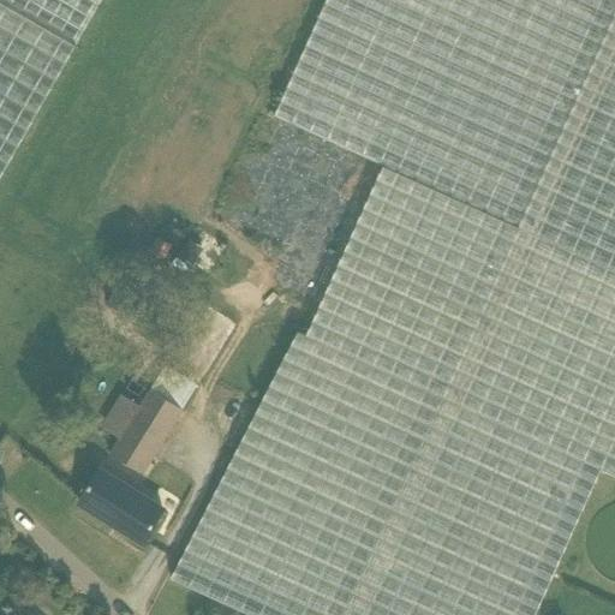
[(0,0),(0,186),(105,0),(0,0)]
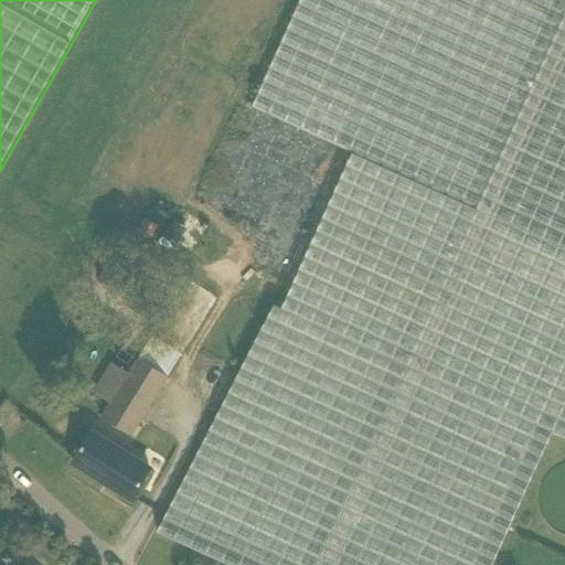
[(491,564),(552,433),(564,438),(564,0),(300,0),(253,107),(355,153),(284,315),(269,308),(157,532),(231,564),(491,564)]
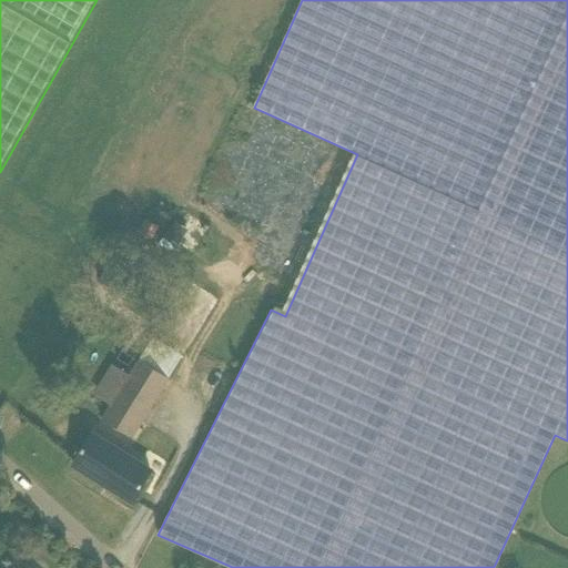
[(151,241),(159,227),(145,220),(138,233),(151,241)]
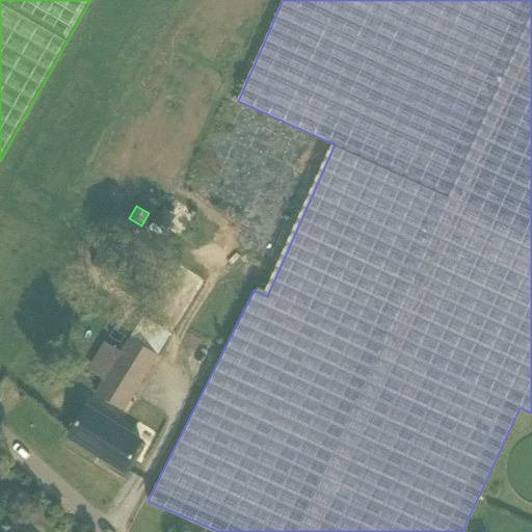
[(177,215),(163,207),(154,221),(167,230),(177,215)]
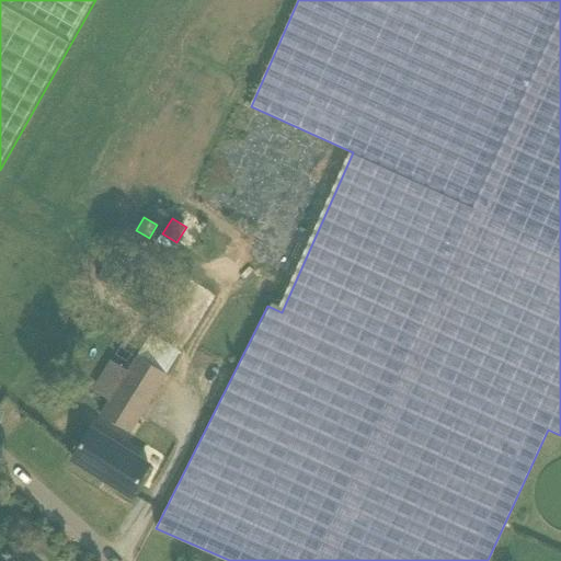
[(93,389),(113,401),(104,416),(132,433),(167,373),(139,357),(130,371),(112,359),(93,389)]
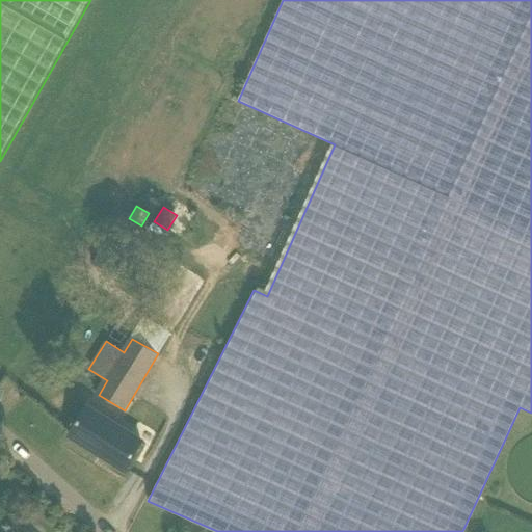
[(134,427),(129,434),(86,407),(69,435),(124,469),(140,442),(145,434),(134,427)]
